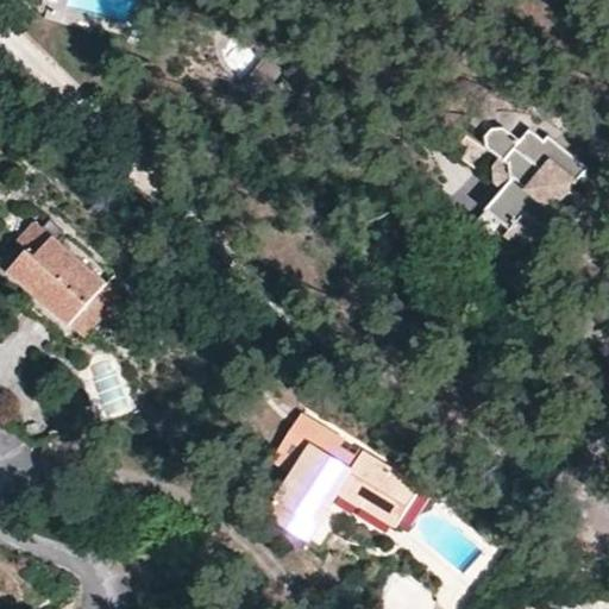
[(487,150),(497,159),(507,164),(509,181),(501,190),(477,223),(501,242),(504,236),(523,211),(547,228),(567,228),(578,214),(576,196),(569,192),(585,167),(546,137),(544,140),(528,131),(519,140),(502,127),(491,129),(485,138),(487,150)]
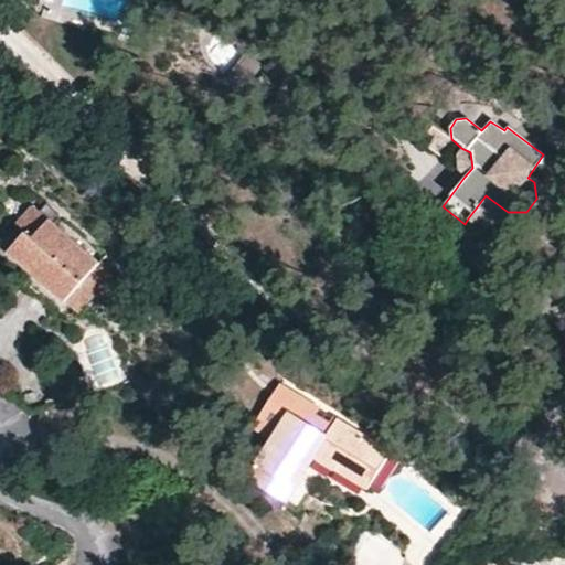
[(470,152),(461,148),(456,156),(457,172),(465,177),(472,168),(470,152)]
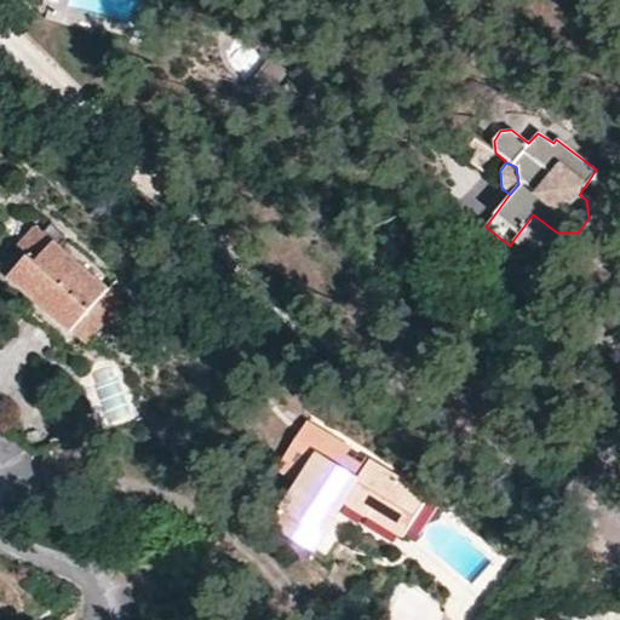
[(568,244),(578,233),(557,233),(533,214),(514,240),(523,247),(568,244)]
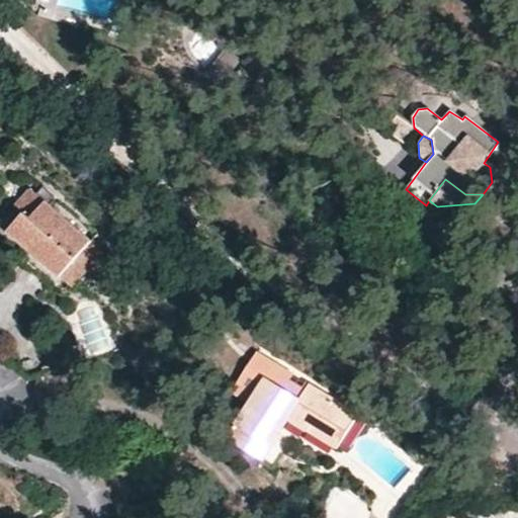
[(57,275),(87,240),(27,188),(12,205),(21,216),(7,233),(25,249),(18,257),(65,297),(72,288),(57,275)]
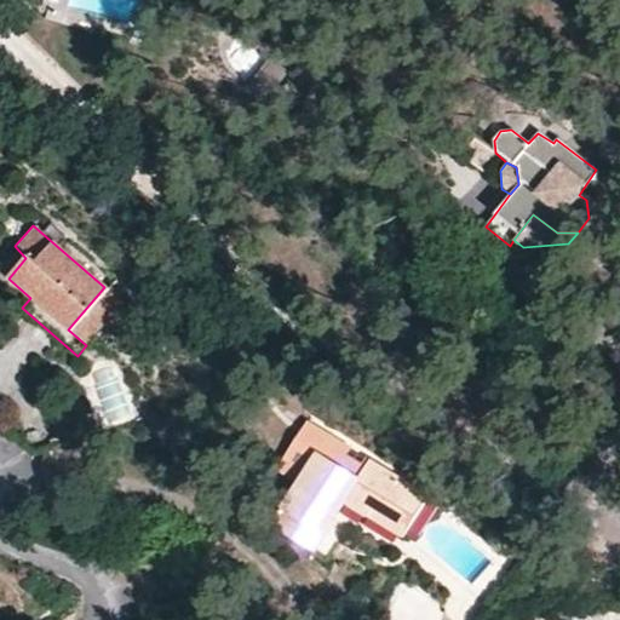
[(122,303),(104,287),(68,329),(86,345),(122,303)]
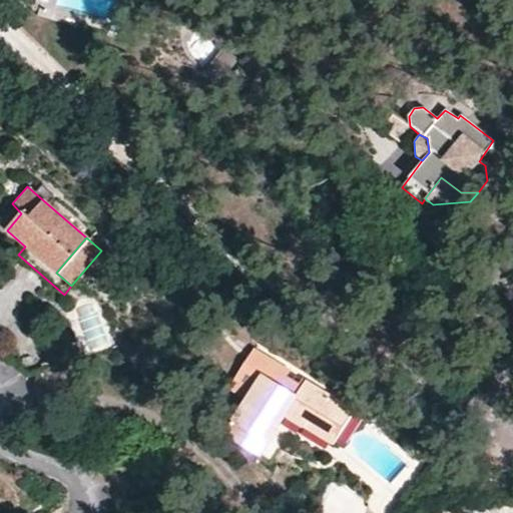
[(285,417),(303,427),(307,421),(336,438),(352,411),(304,383),(295,396),(263,376),(226,436),(260,457),(285,417)]
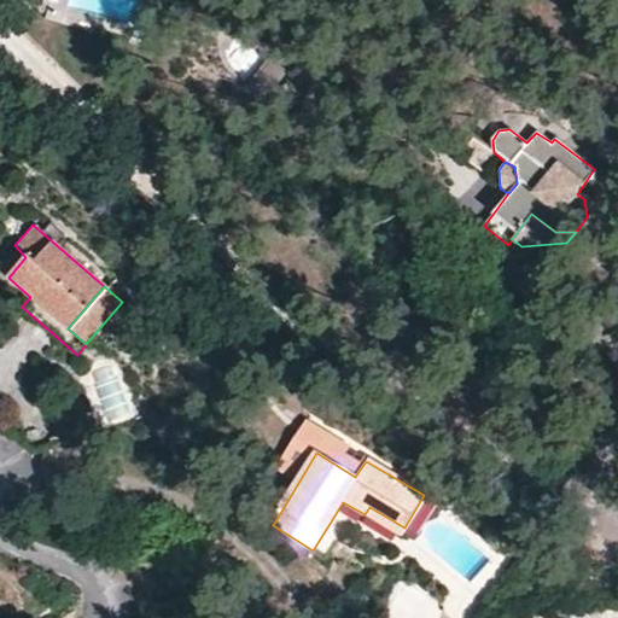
[(369,507),(365,514),(400,536),(404,528),(369,507)]
